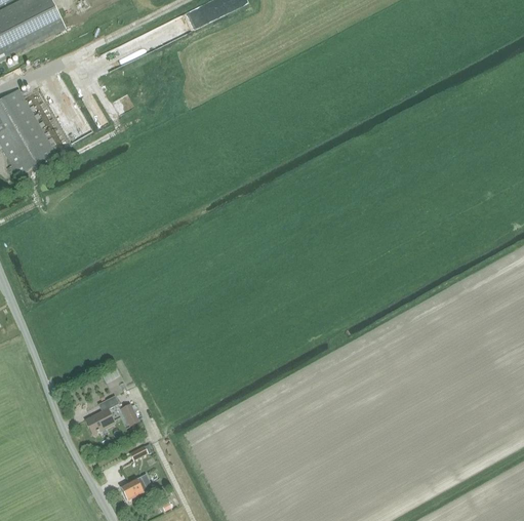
[(66,25),(53,0),(15,0),(0,8),(0,59),(14,53),(13,51),(66,25)]
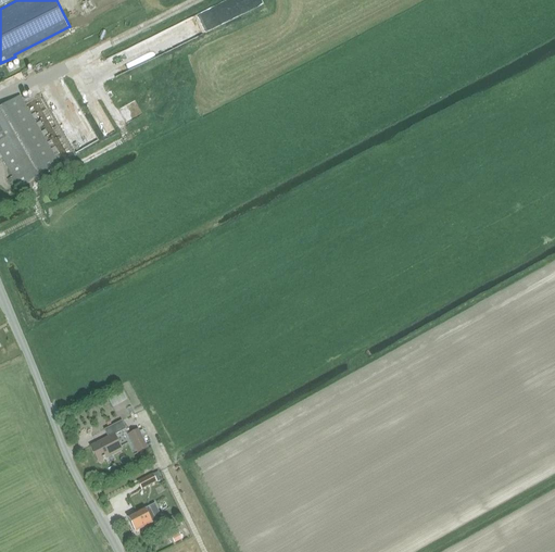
[(22,184),(23,183),(61,161),(21,92),(0,104),(0,150),(12,172),(20,185),(22,184)]
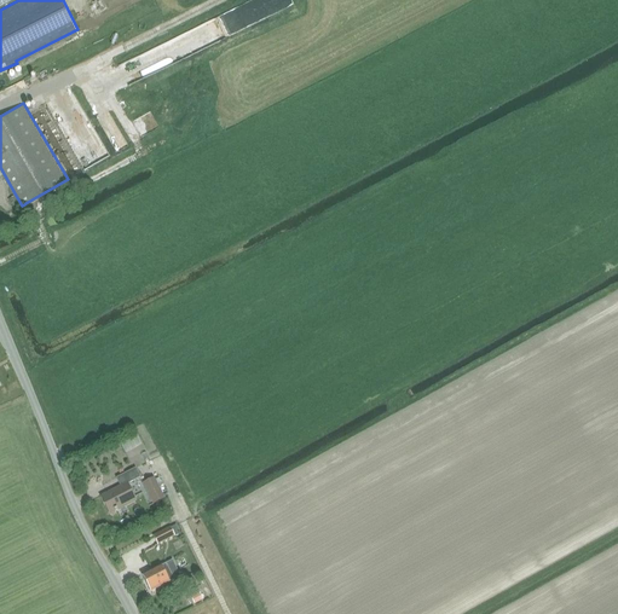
[(57,132),(78,164),(100,151),(81,120),(65,129),(64,127),(57,132)]
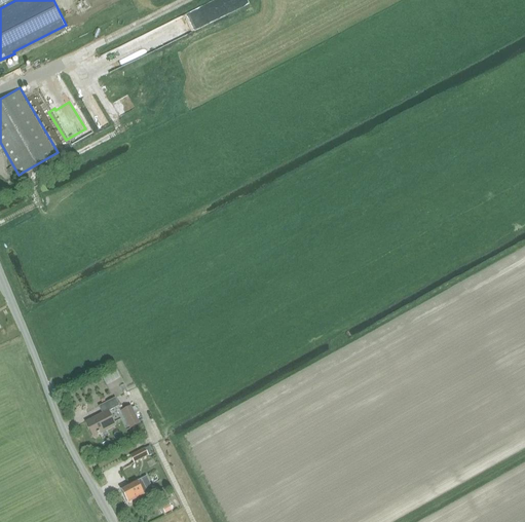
[(96,111),(99,110),(96,103),(86,108),(90,119),(98,116),(96,111)]
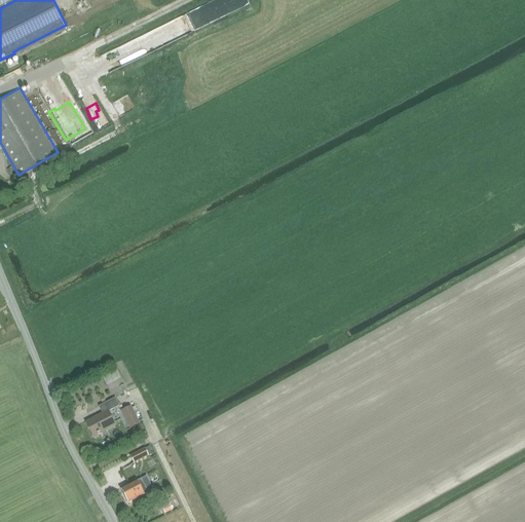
[(104,411),(86,419),(95,434),(116,422),(109,408),(120,402),(116,394),(100,403),(104,411)]
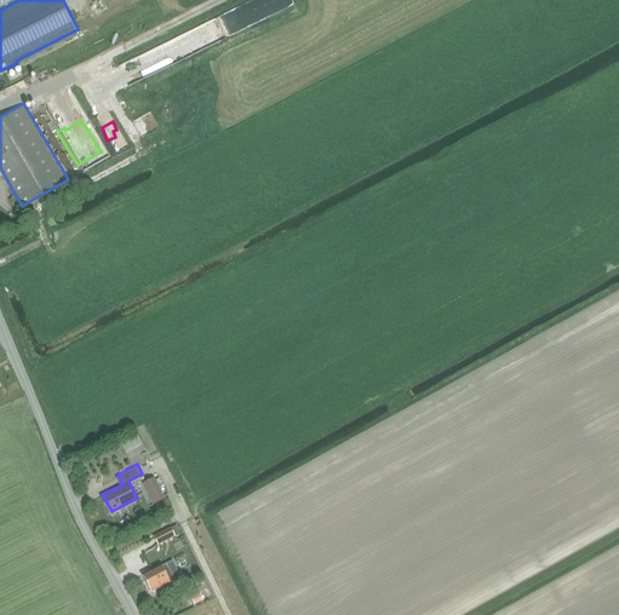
[(155,475),(144,481),(154,500),(165,495),(155,475)]
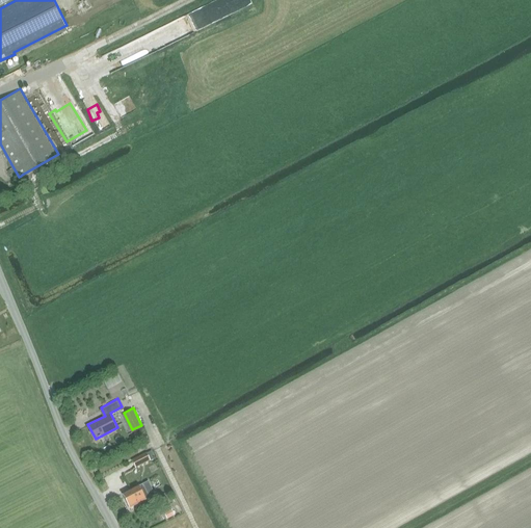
[(148,451),(133,458),(136,466),(151,458),(148,451)]
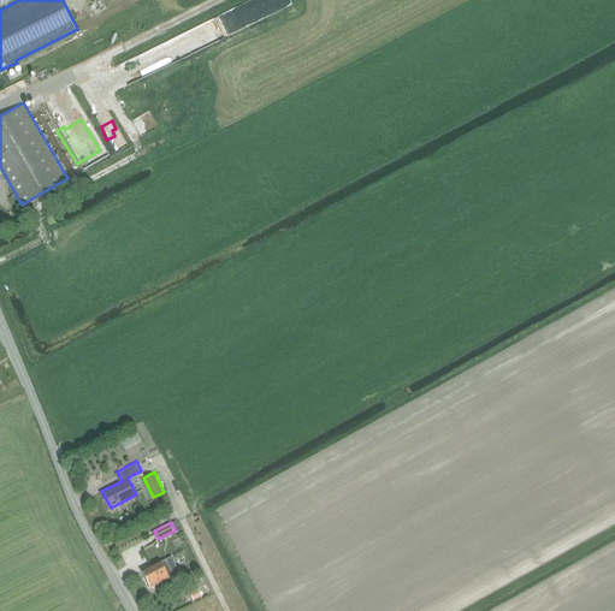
[(172,553),(142,570),(151,586),(181,569),(172,553)]
